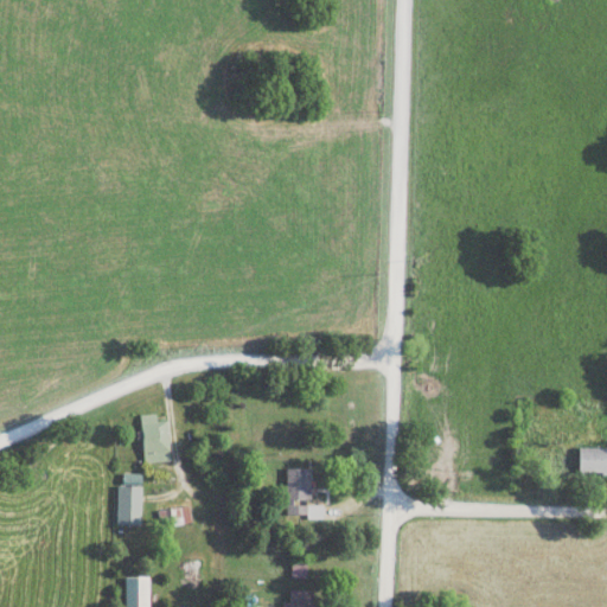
[(141,460),(168,459),(167,420),(155,420),(155,413),(141,413),(141,460)]
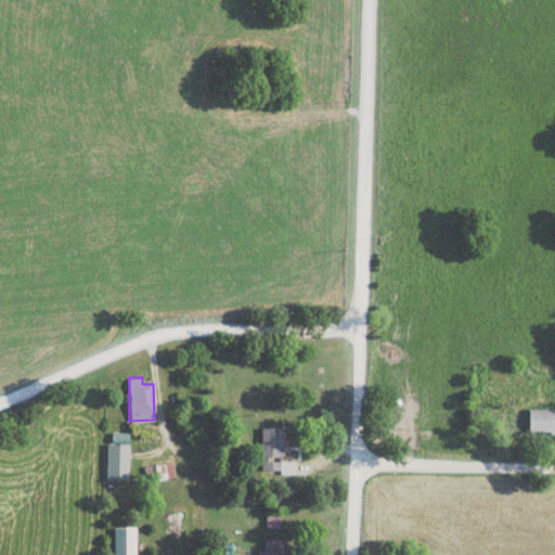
[(554,431),(554,407),(528,408),(528,431),(554,431)]
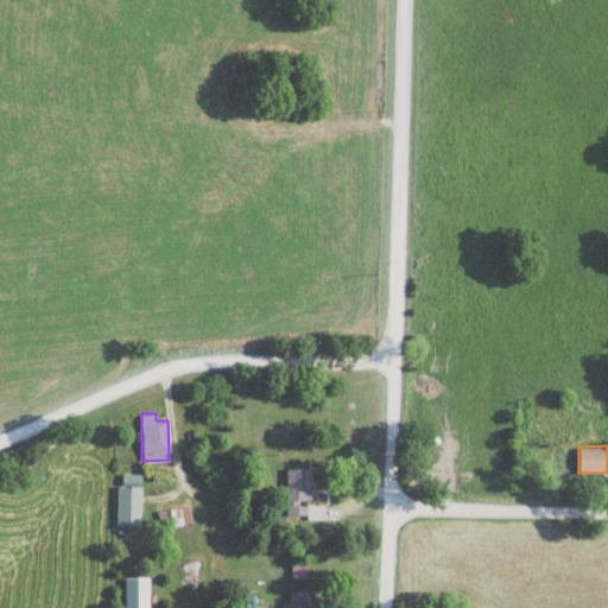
[(285,514),(311,514),(311,468),(285,468),(285,514)]
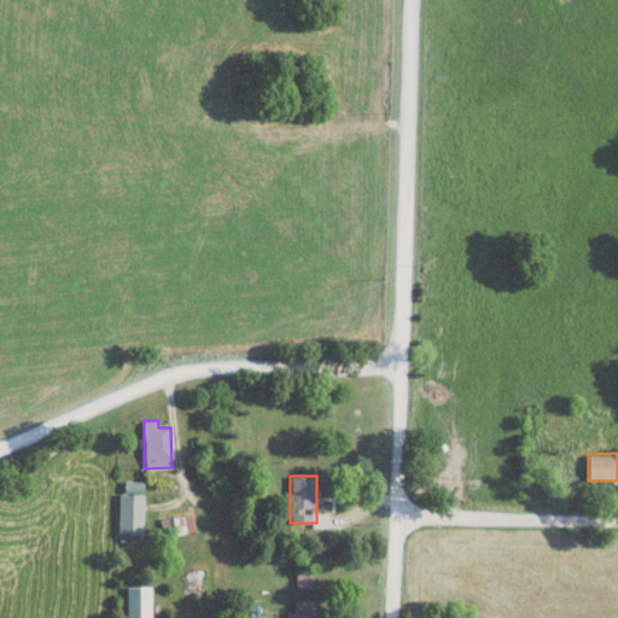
[(118,534),(143,534),(143,494),(118,494),(118,534)]
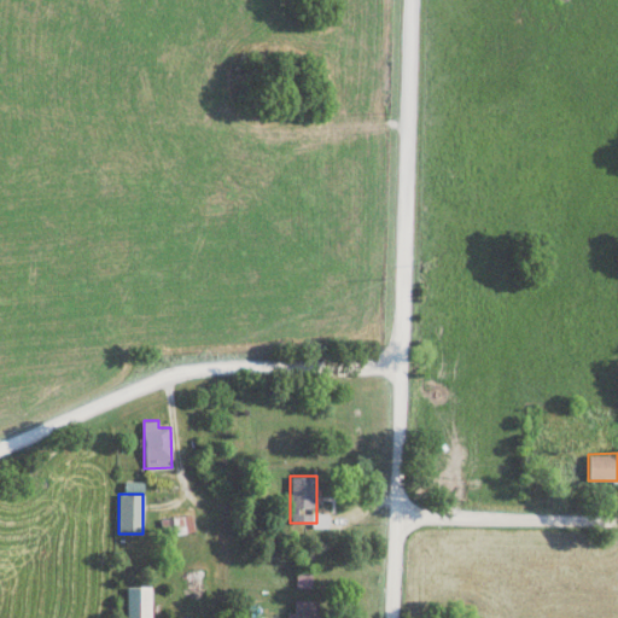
[(309,557),(297,557),(297,579),(299,579),(299,586),(309,586),(309,557)]
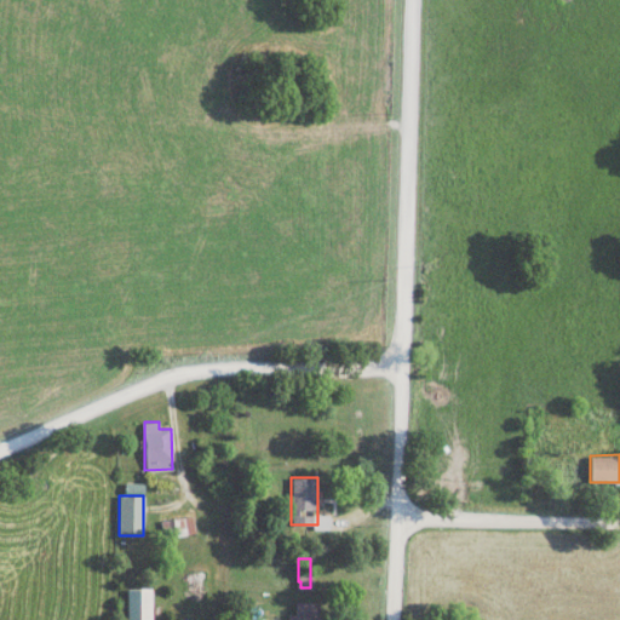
[(321,619),(321,602),(294,602),(294,614),(287,614),(286,619),(321,619)]
